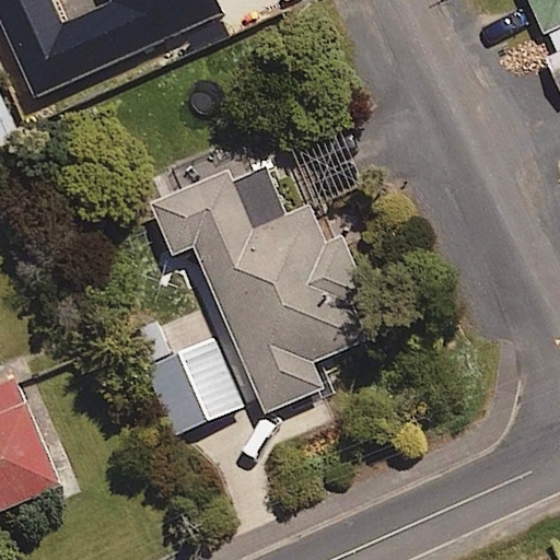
[(559,0),(531,0),(556,55),(541,61),(559,101),(559,0)]
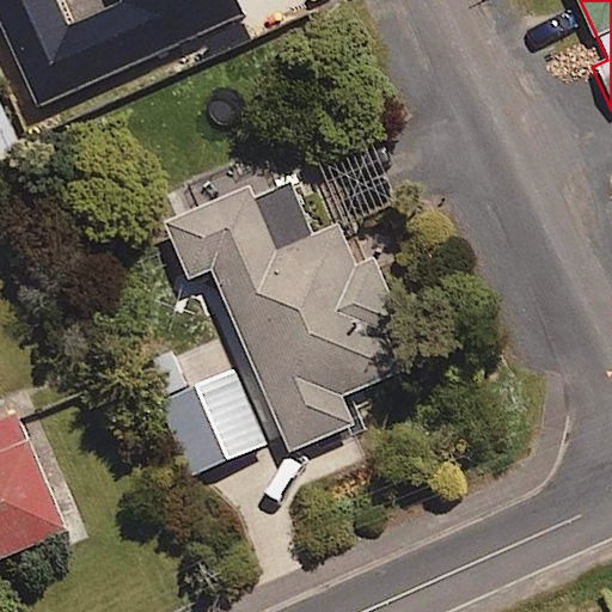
[(0,163),(23,154),(0,102),(0,163)]
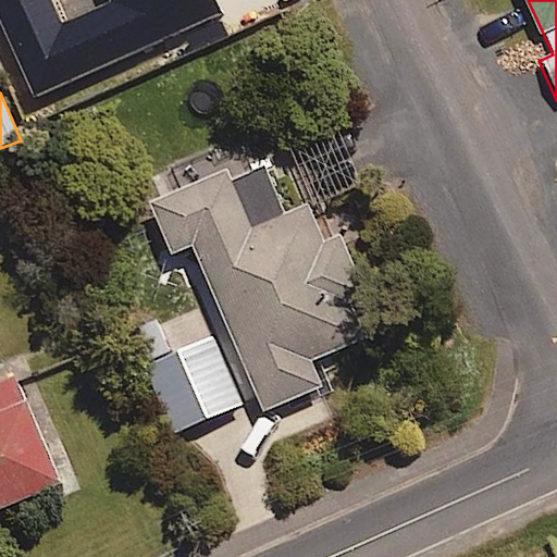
[(254,231),(229,172),(148,206),(170,256),(195,246),(264,411),(322,387),(312,362),(366,339),(349,301),(366,295),(341,236),(325,243),(310,207),(254,231)]
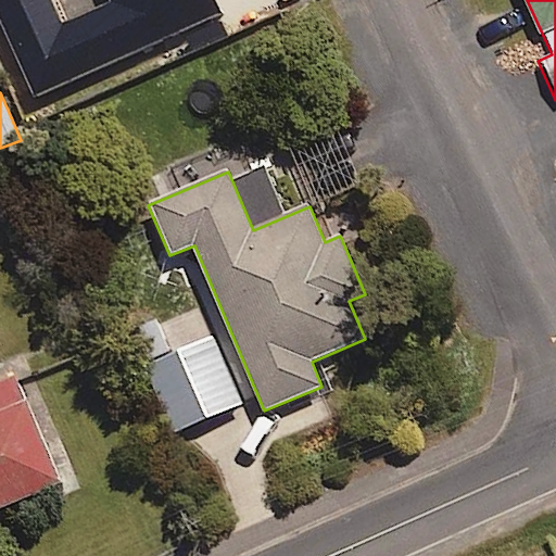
[(241,406),(202,306),(135,333),(174,433),(241,406)]
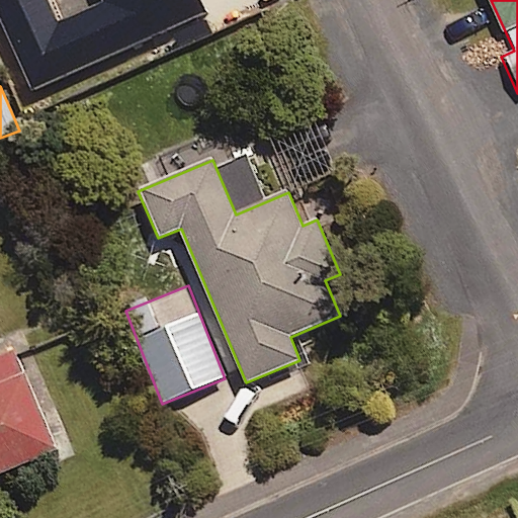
[(0,359),(0,475),(55,452),(15,354),(0,359)]
